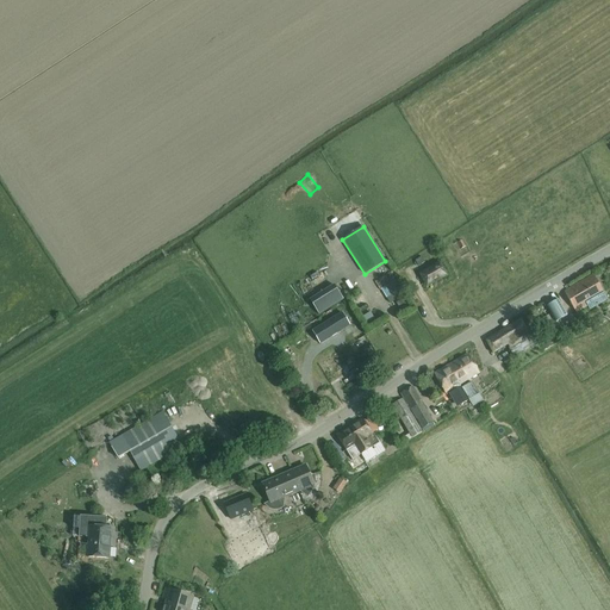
[(425,272),(433,284),(447,275),(440,263),(425,272)]
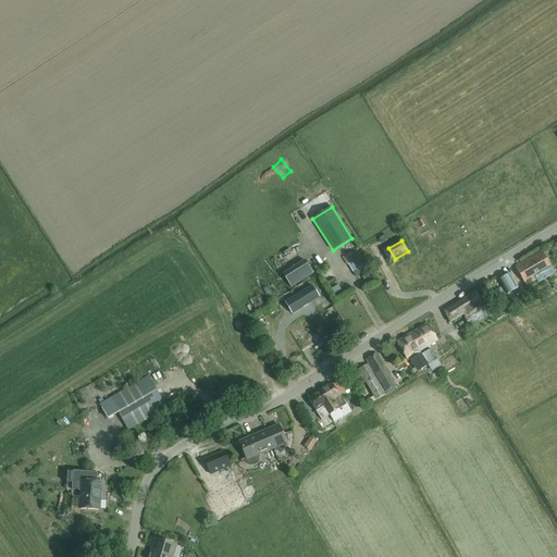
[(364,267),(356,250),(343,257),(353,273),(364,267)]
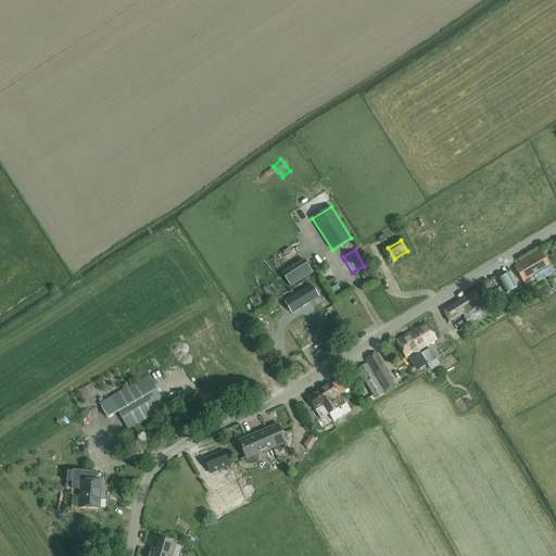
[(541,251),(527,258),(514,266),(525,286),(536,279),(538,281),(553,273),(541,251)]
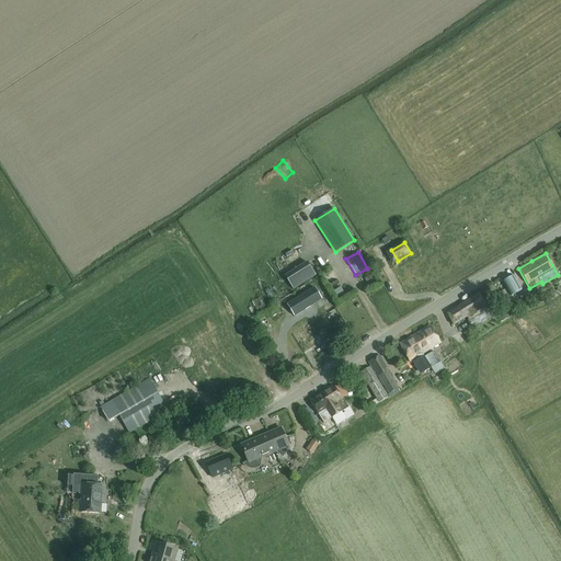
[(307,262),(285,276),(293,289),(316,276),(307,262)]
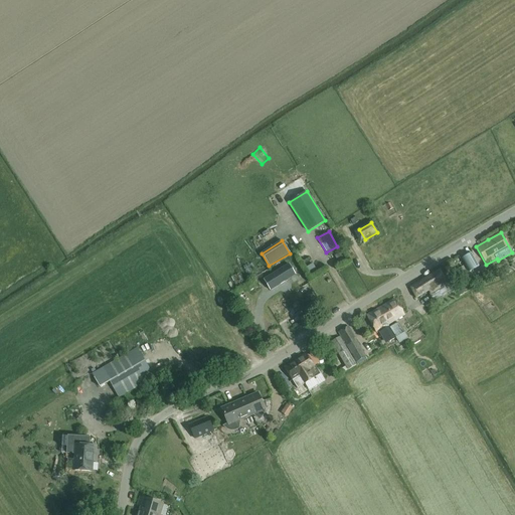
[(469,273),(479,267),(472,253),(462,260),(469,273)]
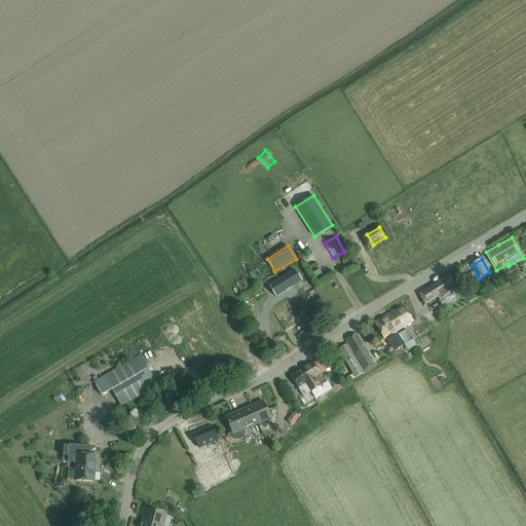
[(265,271),(259,276),(254,269),(247,274),(256,287),(269,277),(265,271)]
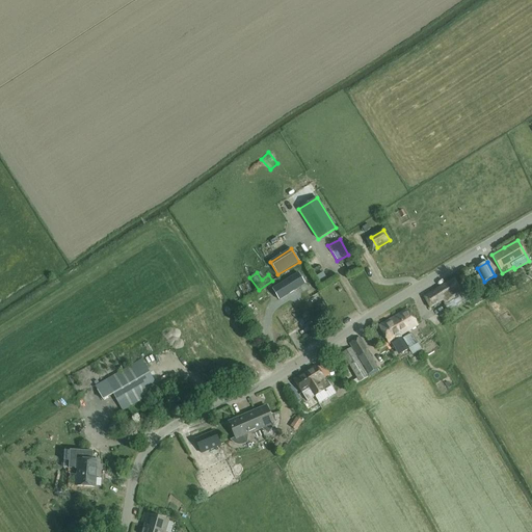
[(272,289),(278,300),(306,284),(298,272),(272,289)]
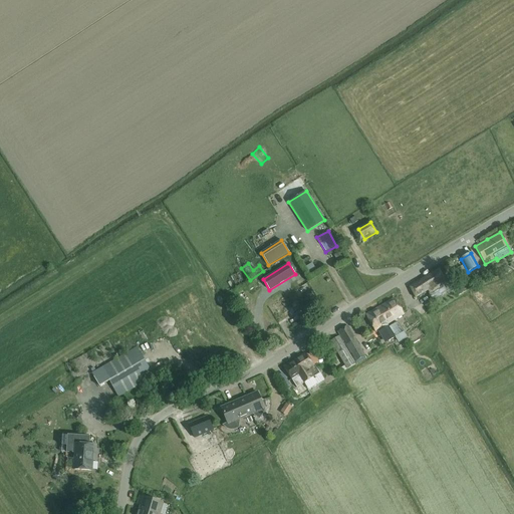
[(306,266),(310,273),(316,270),(312,263),(306,266)]
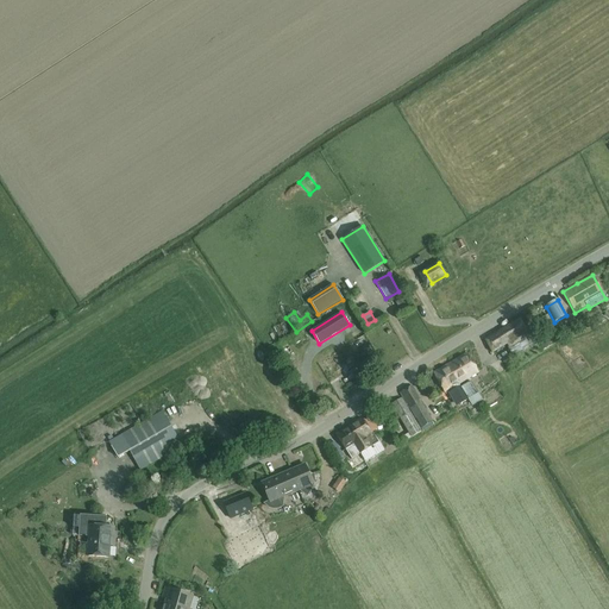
[(551,321),(547,315),(538,321),(541,328),(551,321)]
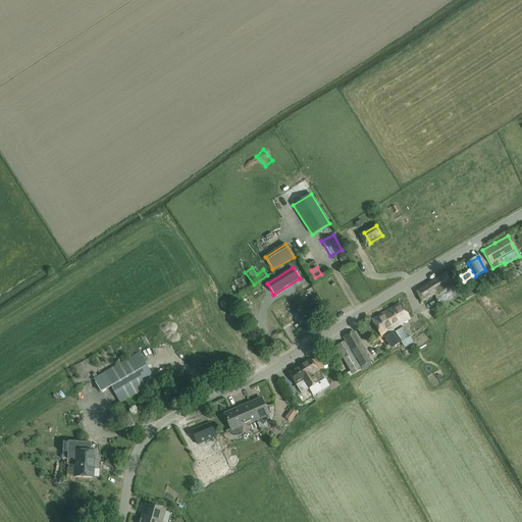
[(451,271),(447,273),(447,272),(415,292),(421,304),(434,297),(434,299),(438,306),(459,294),(451,280),(455,278),(451,271)]
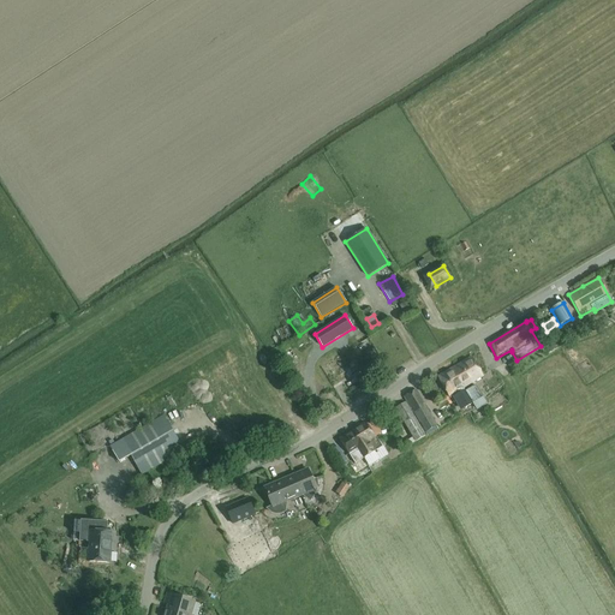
[(550,330),(541,335),(547,345),(556,340),(550,330)]
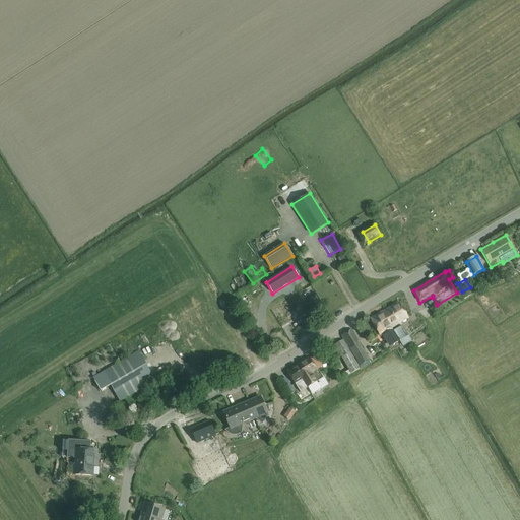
[(282,294),(287,303),(301,295),(296,286),(282,294)]
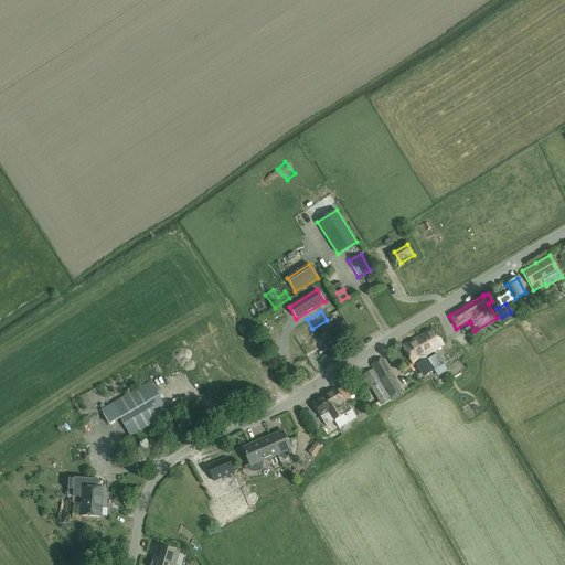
[(434,329),(415,340),(426,356),(425,356),(426,360),(427,359),(426,358),(444,347),(434,329)]
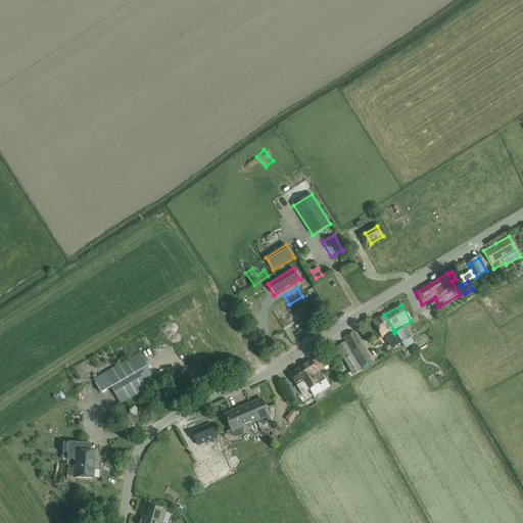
[(321,306),(312,311),(315,318),(325,314),(321,306)]
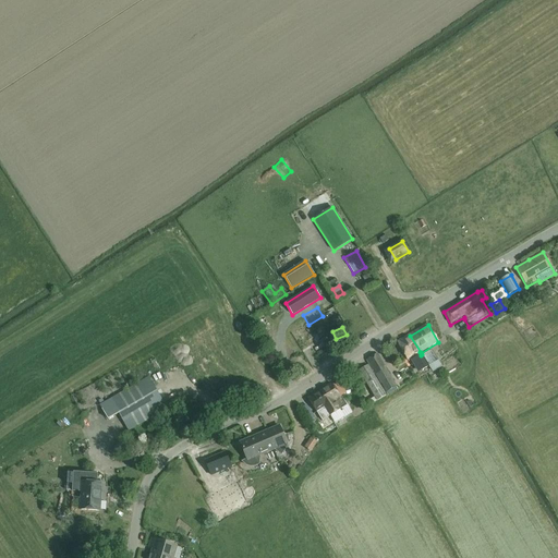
[(300,351),(308,344),(299,329),(290,336),(300,351)]
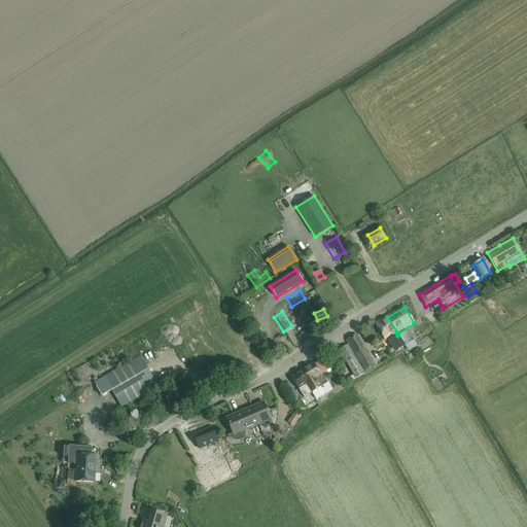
[(397,332),(387,317),(376,323),(385,339),(389,337),(397,351),(405,347),(397,336),(396,332),(397,332)]
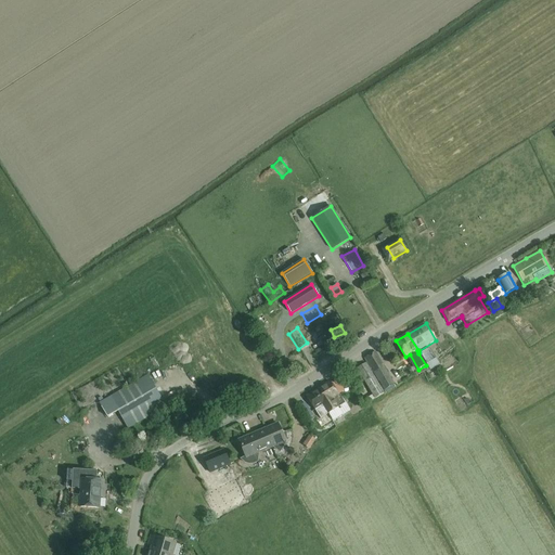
[(429,348),(421,353),(430,371),(439,365),(429,348)]
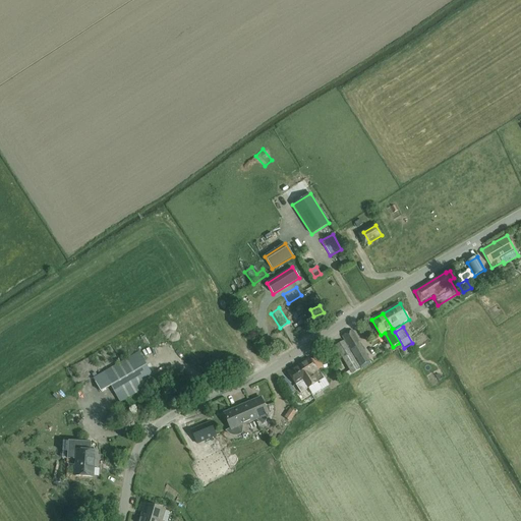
[(352,330),(341,337),(360,367),(370,361),(352,330)]
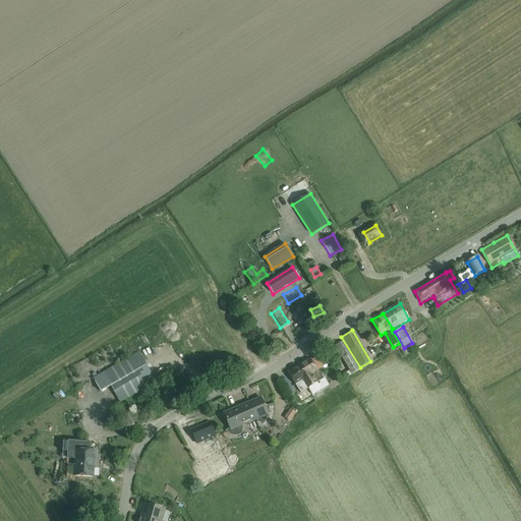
[(154,341),(141,345),(147,358),(159,354),(154,341)]
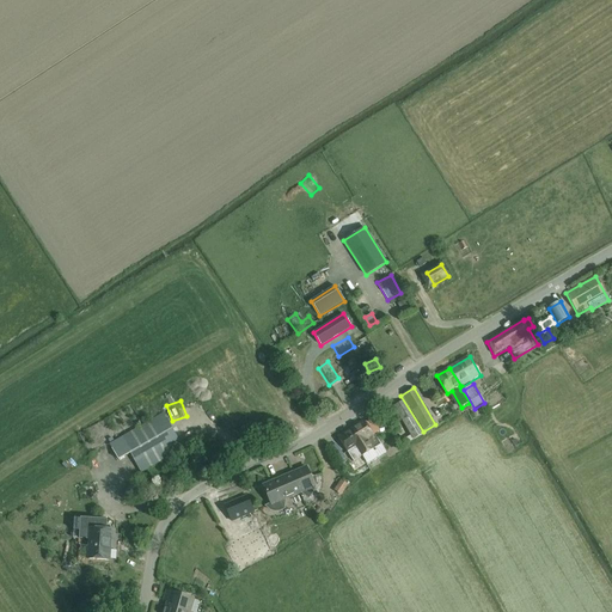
[(423,434),(403,401),(393,408),(412,441),(423,434)]
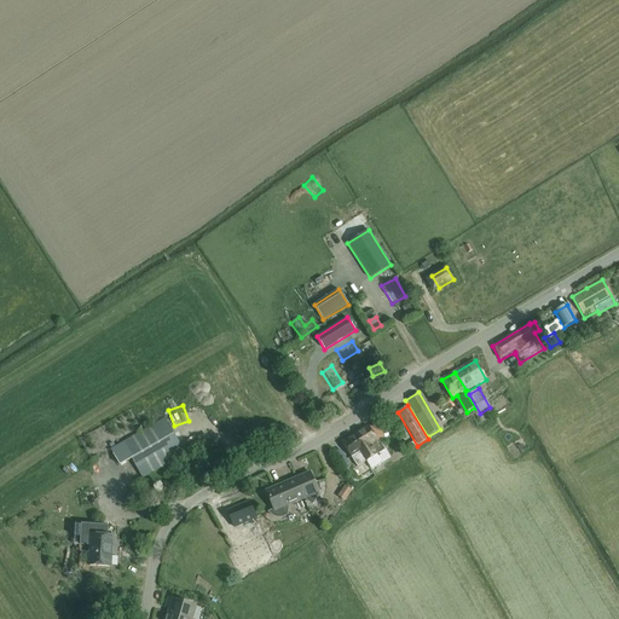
[(121,443),(122,444),(113,449),(122,466),(131,460),(142,479),(185,455),(165,418),(121,443)]
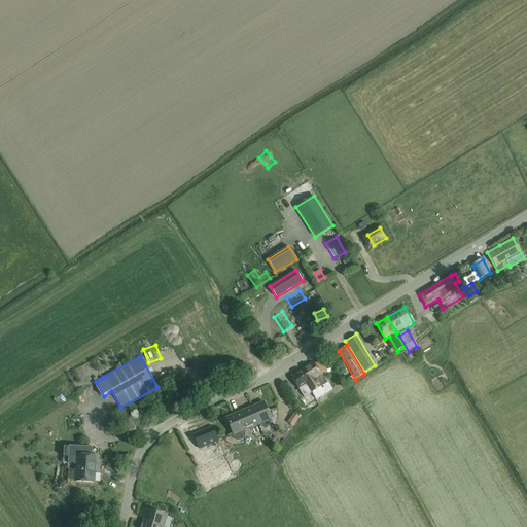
[(290,376),(303,397),(322,387),(317,378),(321,376),(313,362),(290,376)]
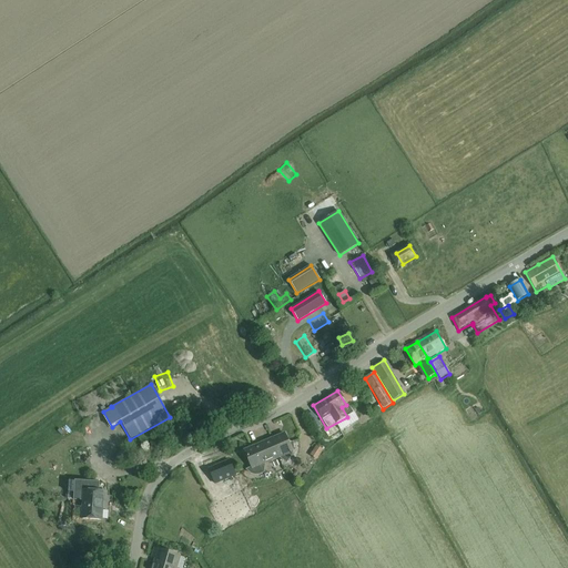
[(83,433),(91,429),(88,421),(79,425),(83,433)]
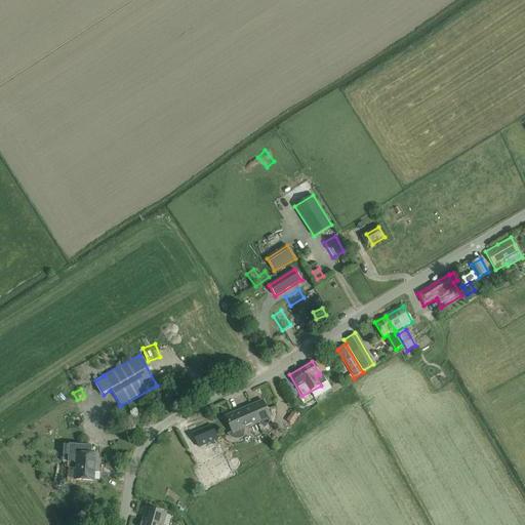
[(263,401),(251,406),(258,425),(265,429),(267,427),(267,426),(268,425),(269,423),(269,422),(270,421),(270,419),(271,418),(271,417),(271,415),(271,414),(272,413),(272,411),(271,410),(271,408),(267,410),(263,401)]
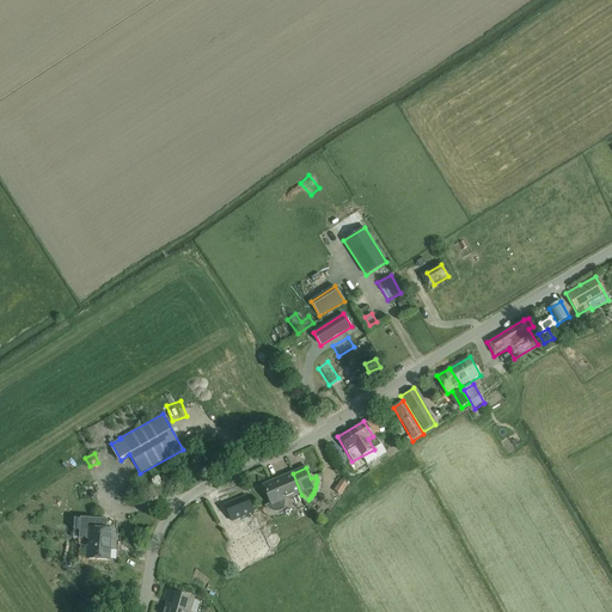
[(301,495),(293,473),(262,485),(270,505),(264,506),(269,510),(275,513),(280,512),(285,509),(286,500),(300,494),(301,495)]
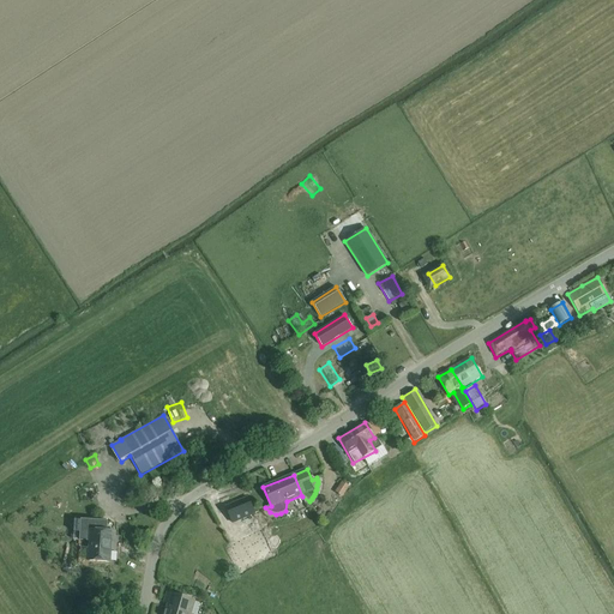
[(349,487),(342,482),(335,492),(342,497),(349,487)]
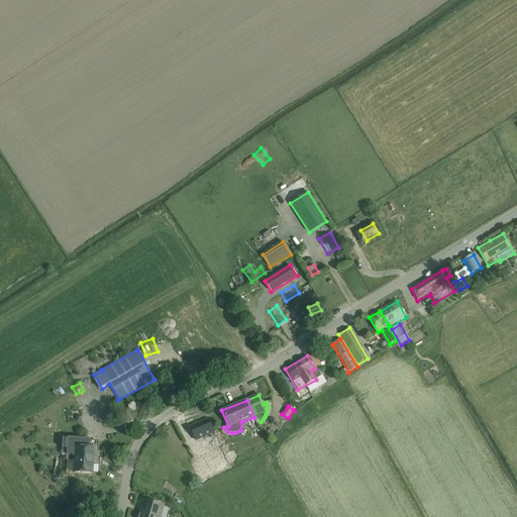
[(116,413),(109,409),(104,421),(111,425),(116,413)]
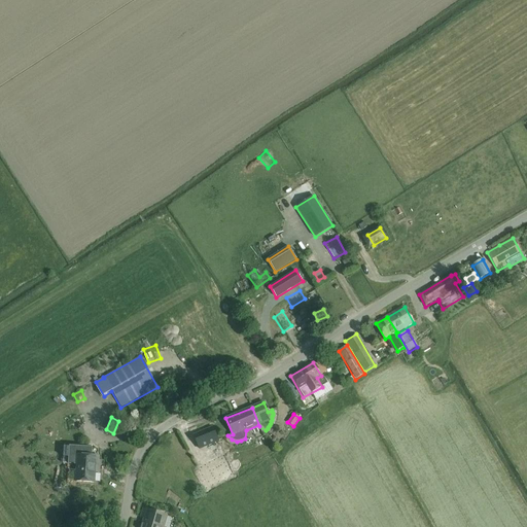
[(194,435),(200,450),(218,442),(213,427),(194,435)]
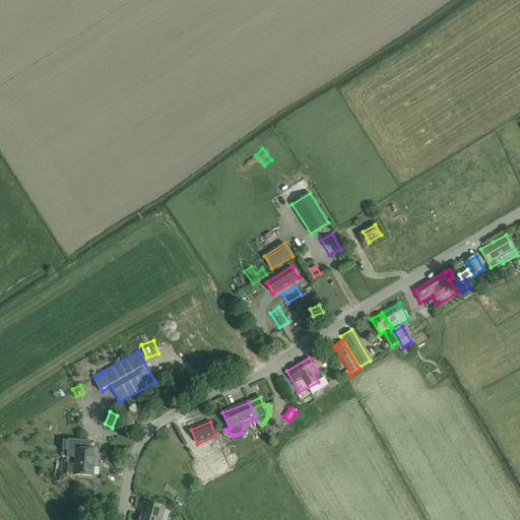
[(85,450),(85,442),(69,441),(68,458),(75,458),(74,475),(92,476),(93,464),(96,464),(98,451),(85,450)]
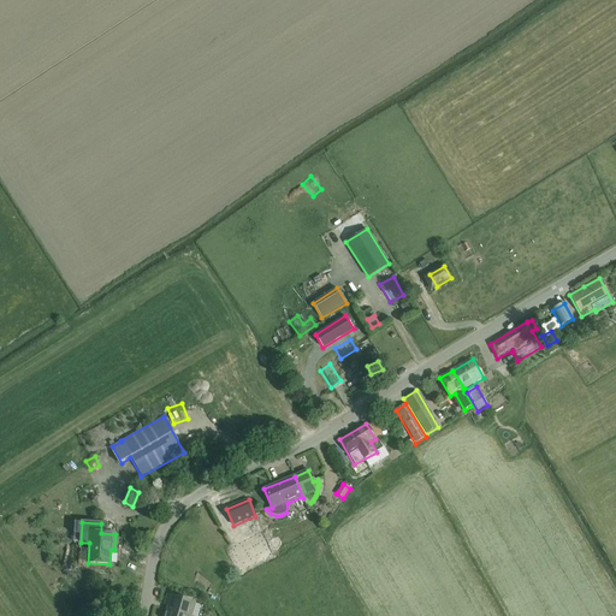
[(256,537),(229,548),(235,561),(244,556),(246,562),(256,557),(258,561),(266,557),(256,537)]
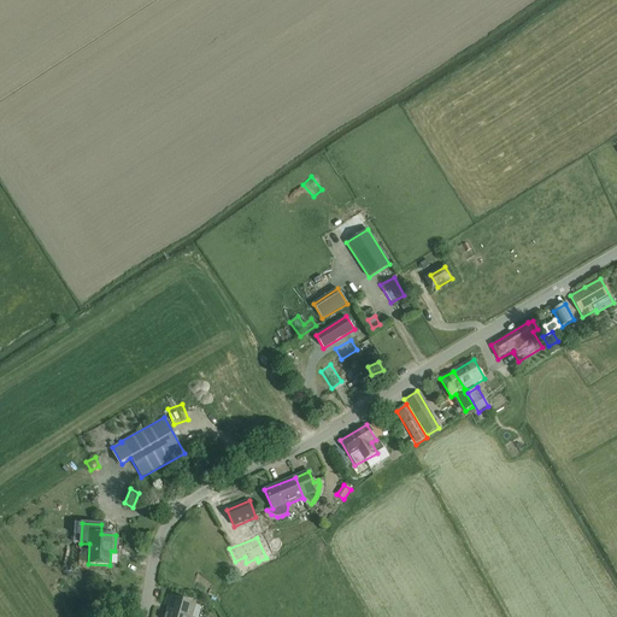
[(166,611),(188,616),(192,616),(195,604),(168,595),(164,606),(168,606),(166,611)]
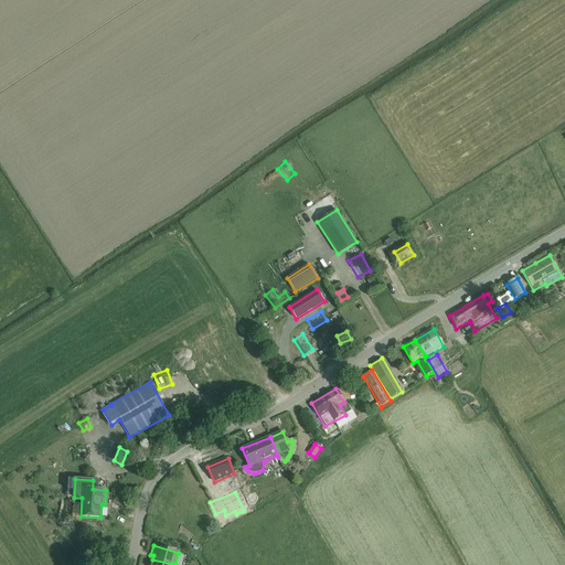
All buildings are outlined.
